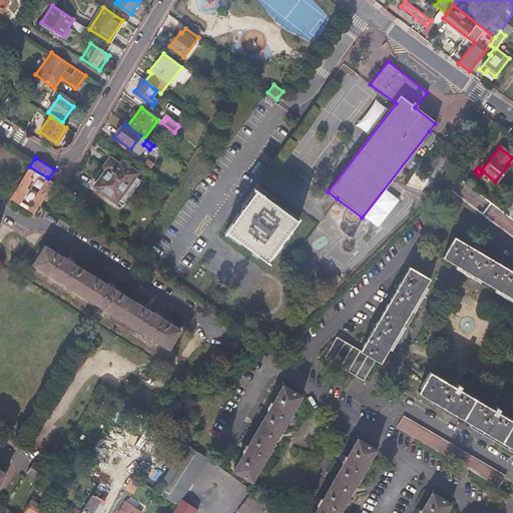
[(118,200),(134,178),(137,174),(124,165),(122,167),(110,159),(104,168),(106,170),(96,183),(118,200)]
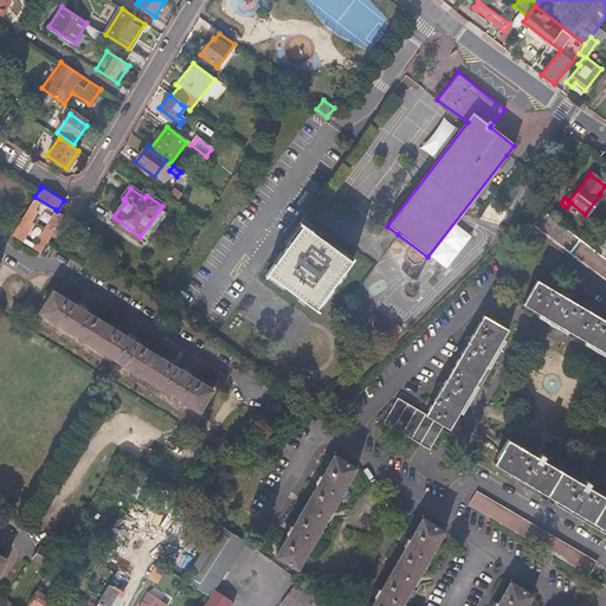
[(168,197),(176,202),(181,197),(174,191),(168,197)]
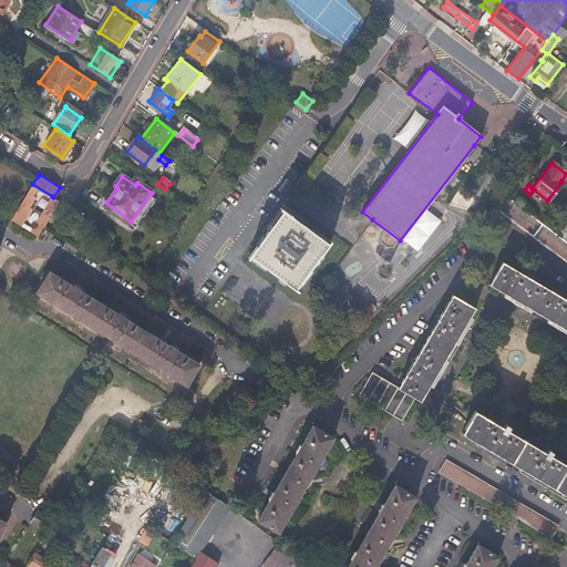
[(33,191),(30,188),(10,217),(20,224),(30,208),(28,207),(31,202),(34,197),(31,195),(33,191)]
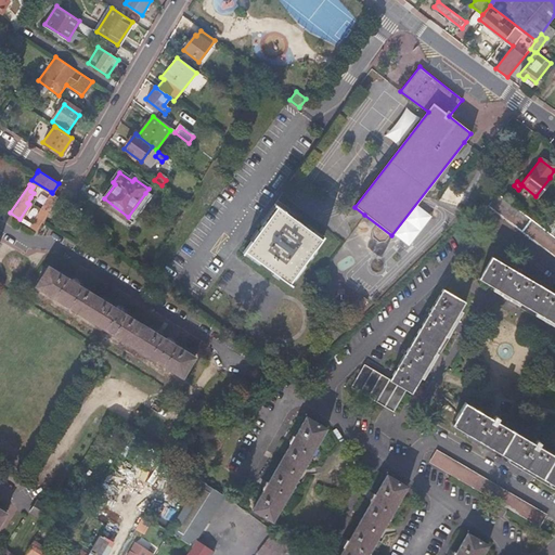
[(48,211),(54,203),(57,196),(52,193),(51,192),(41,207),(48,211)]
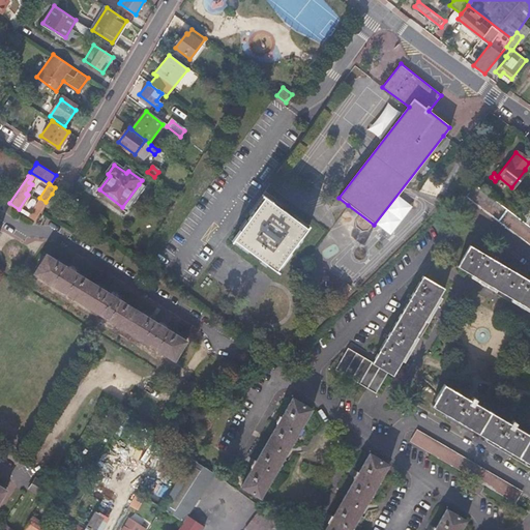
[(520,218),(475,184),(466,196),(466,197),(467,196),(529,243),(529,226),(525,223),(520,218)]
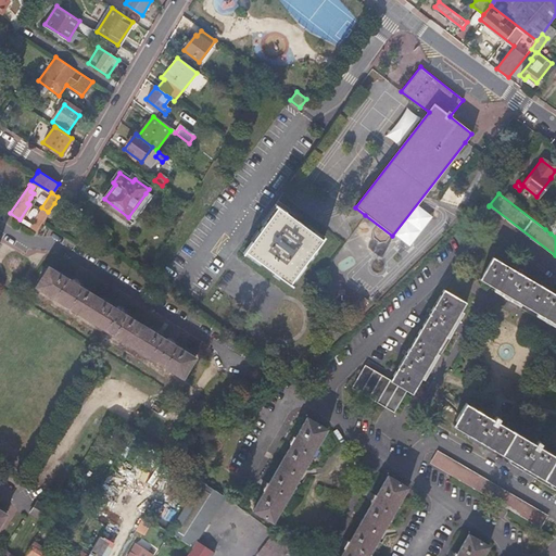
[(324,240),(279,205),(244,250),(289,285),(324,240)]
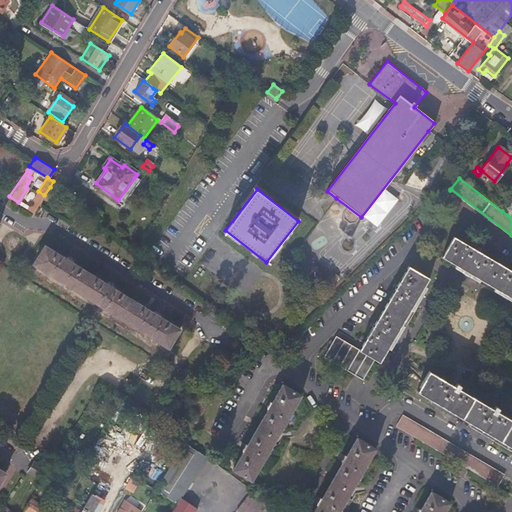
[(33,212),(44,195),(38,191),(27,208),(33,212)]
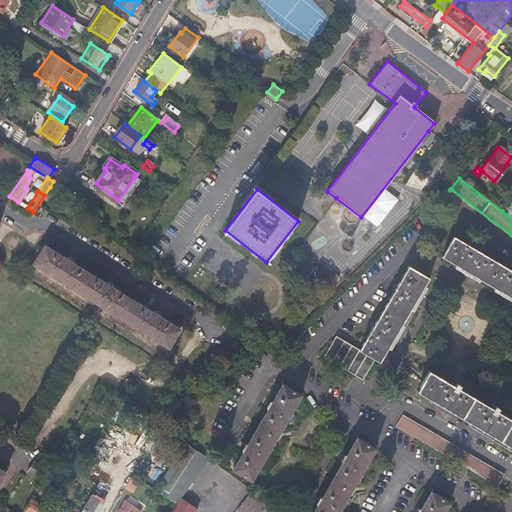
[(507,215),(511,208),(511,198),(511,199),(502,211),(507,215)]
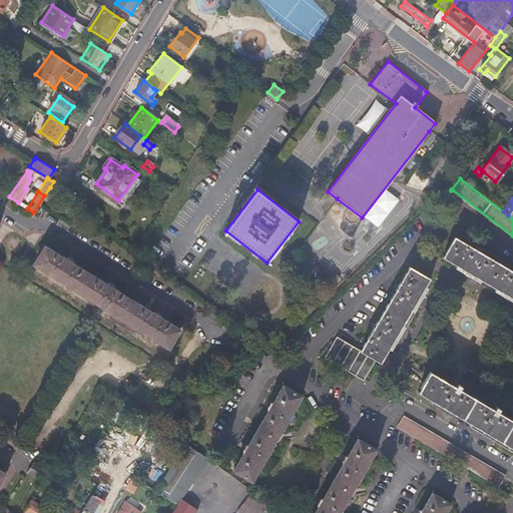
[(512,270),(455,236),(443,257),(512,298),(512,270)]
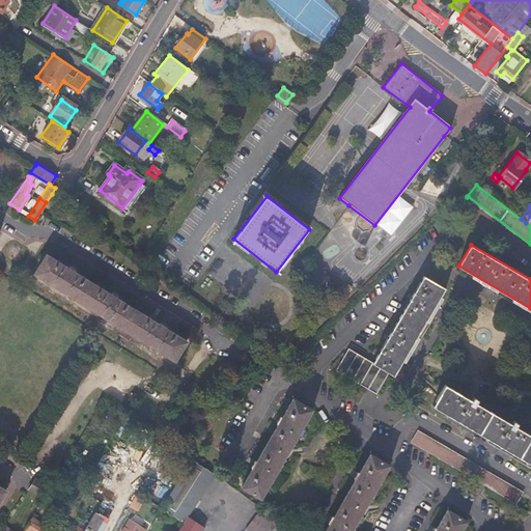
[(172,366),(185,347),(164,334),(165,331),(159,327),(157,330),(116,302),(117,300),(111,296),(109,298),(75,274),(76,272),(70,269),(68,271),(48,256),(34,274),(172,366)]
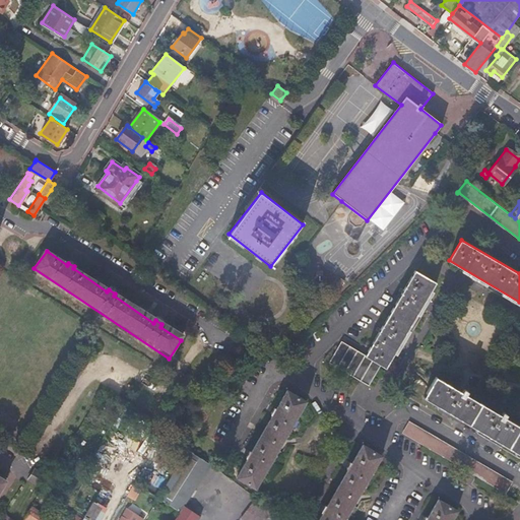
[(341,340),(329,362),(369,384),(381,364),(386,367),(436,282),(414,269),(365,353),(341,340)]
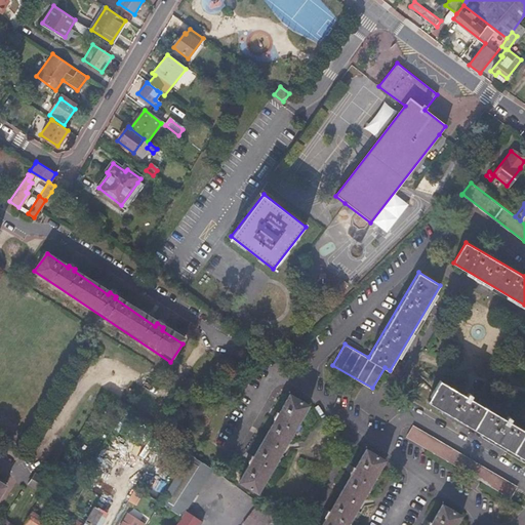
[(440,379),(428,400),(524,457),(524,429),(511,420),(512,417),(509,415),(507,418),(471,398),(473,395),(469,392),(467,395),(440,379)]
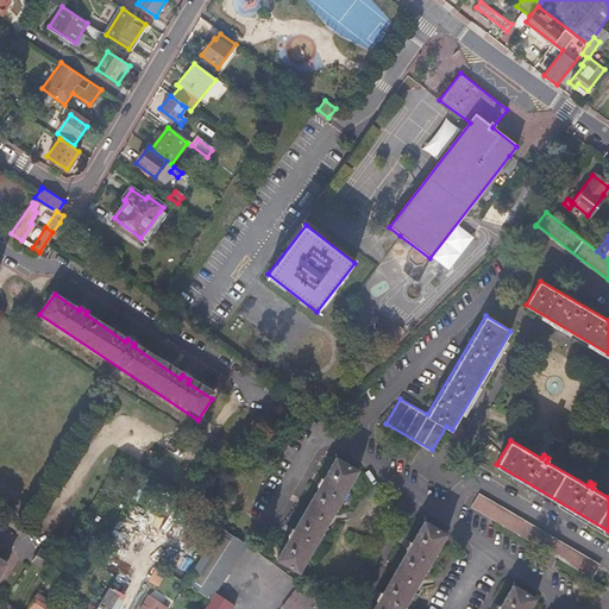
[(290,534),(277,556),(300,570),(359,468),(337,454),(324,476),(322,476),(318,483),(320,483),(294,527),(293,526),(288,533),(290,534)]
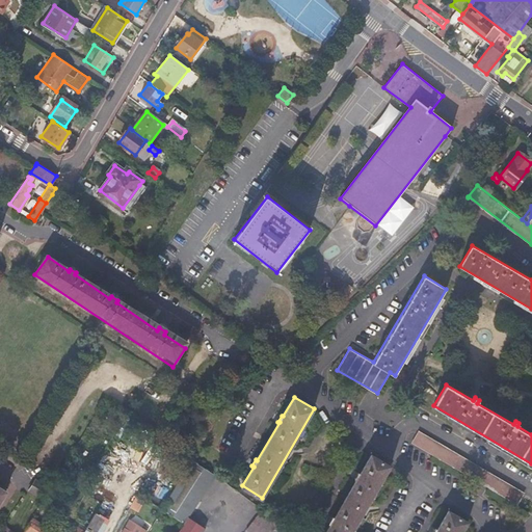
[(416,433),(409,446),(520,502),(526,489),(416,433)]
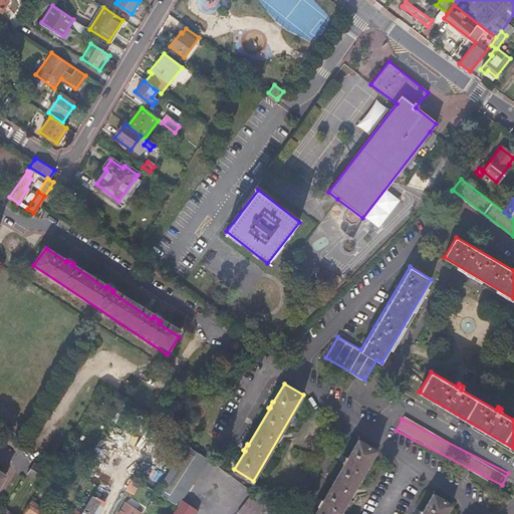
[(319,505),(313,513),(338,513),(377,448),(358,437),(349,453),(347,452),(344,459),(345,459),(323,498),(321,497),(317,504),(319,505)]
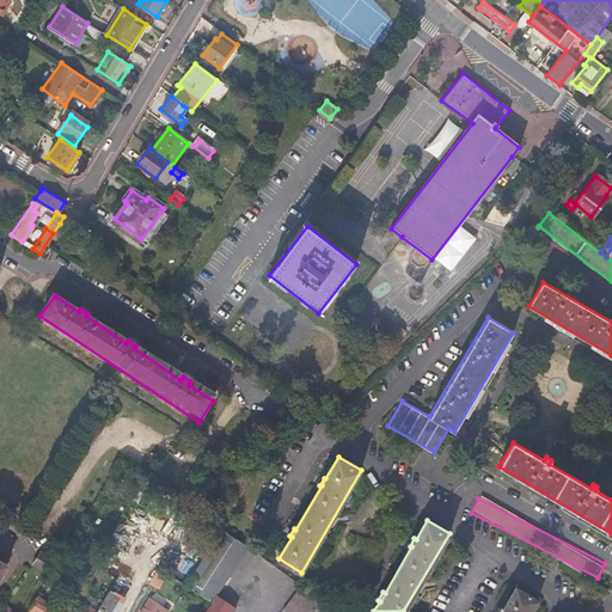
[(249,546),(224,528),(188,585),(213,601),(216,595),(249,546)]
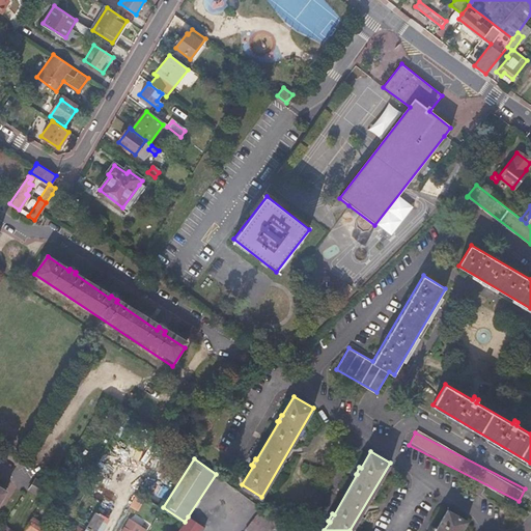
[(40,494),(47,484),(38,478),(32,488),(40,494)]
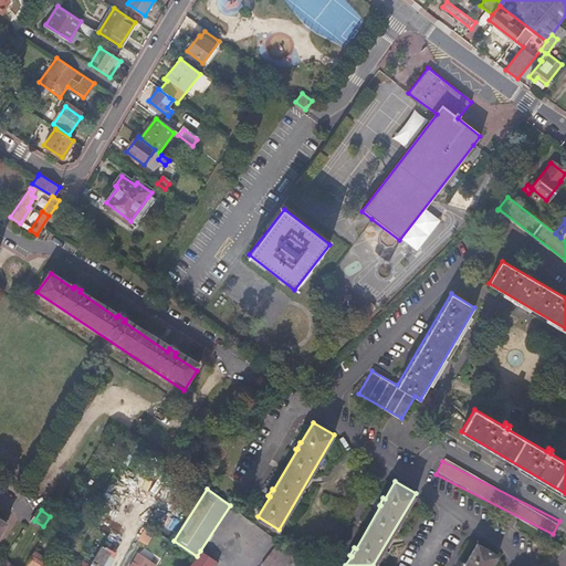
[(147,544),(155,530),(147,524),(138,538),(147,544)]
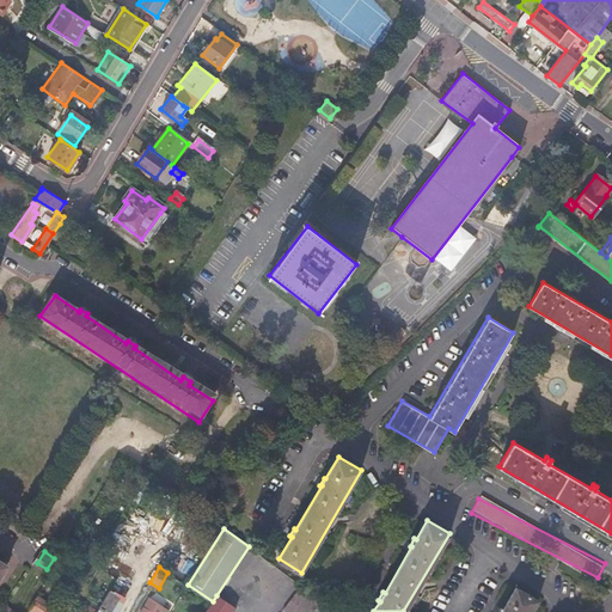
[(312,611),(322,600),(301,585),(280,611),(312,611)]
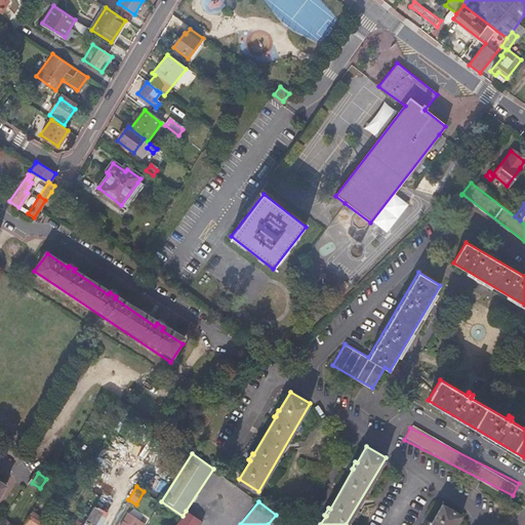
[(455,524),(462,514),(443,502),(432,521),(431,521),(428,524),(455,524)]
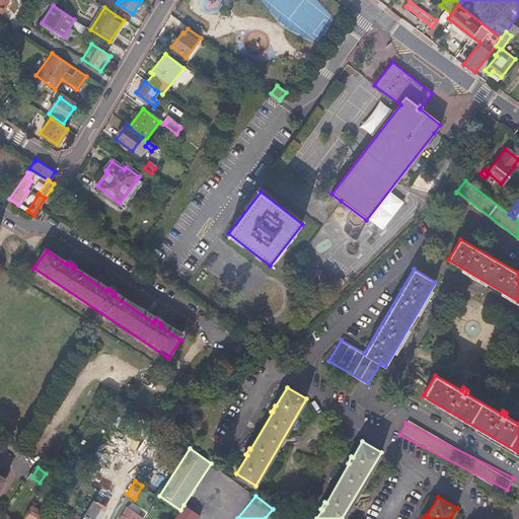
[(183,505),(180,510),(179,510),(173,518),(197,518),(200,515),(183,505)]
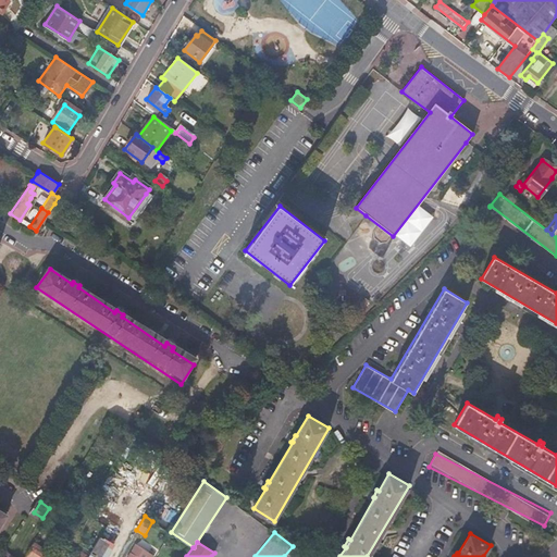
[(39,556),(47,552),(34,544),(24,556),(39,556)]
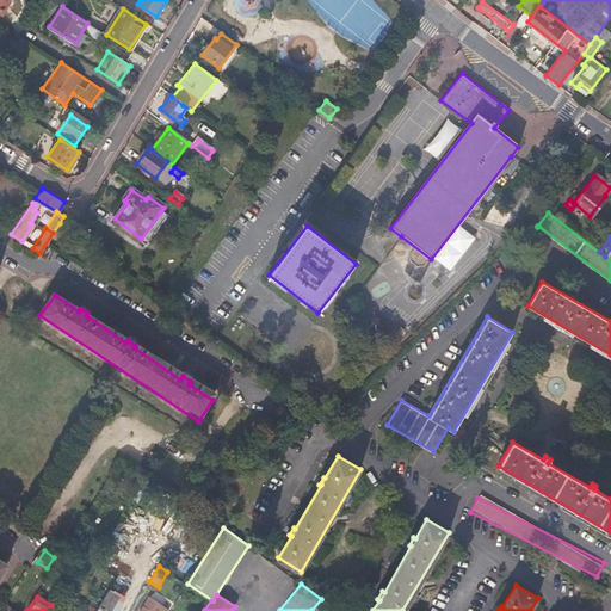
[(164,610),(166,608),(150,598),(142,610),(164,610)]
